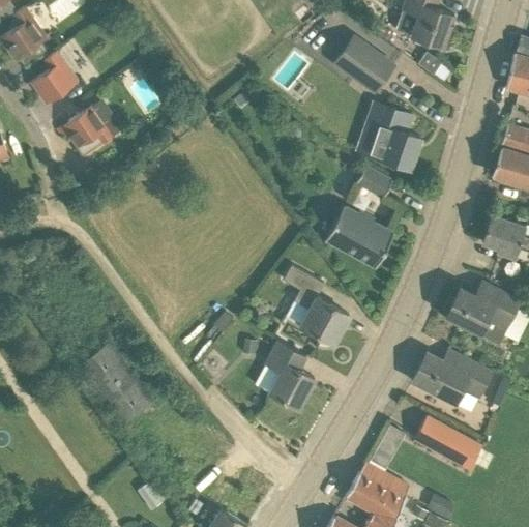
[(0,0),(0,20),(16,8),(9,0),(0,0)]
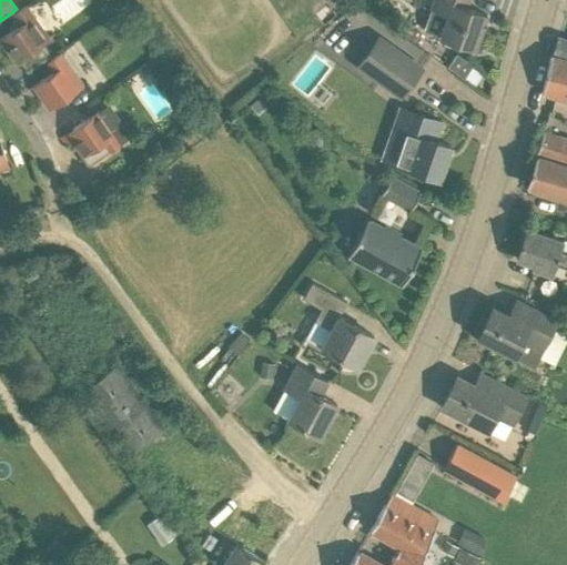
[(433,0),(431,9),(446,14),(437,38),(477,52),(488,18),(468,11),(472,0),(433,0)]
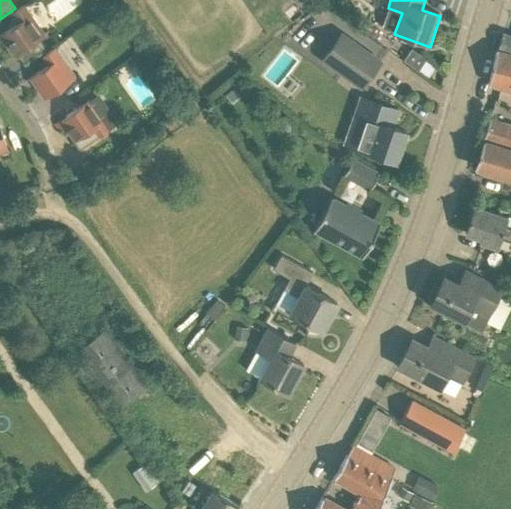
[(16,58),(19,55),(25,64),(46,50),(39,40),(45,36),(24,6),(14,13),(22,23),(0,37),(0,39),(2,38),(16,58)]
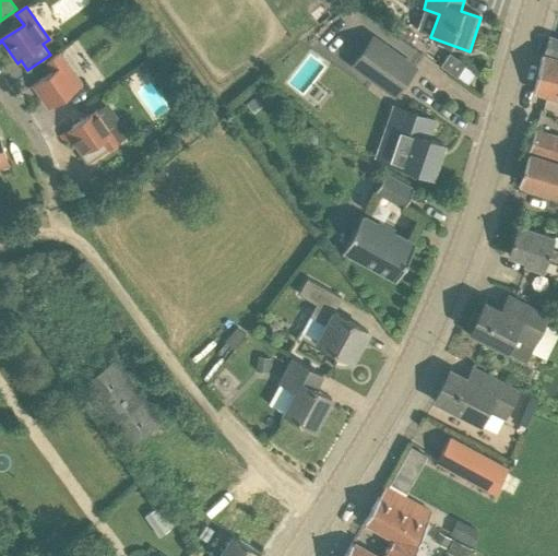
[(351,68),(395,99),(418,68),(374,35),(351,68)]
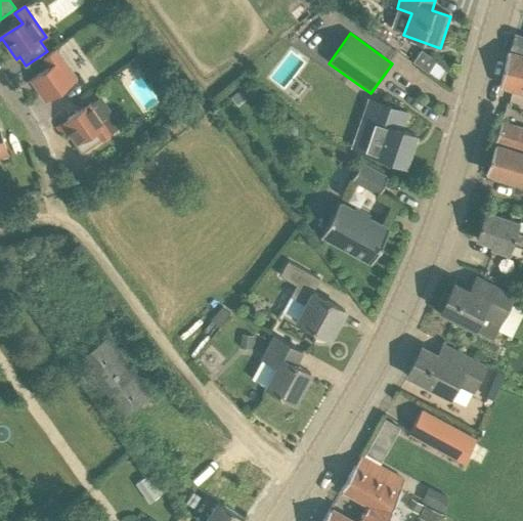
[(522,39),(515,37),(511,53),(522,56),(522,39)]
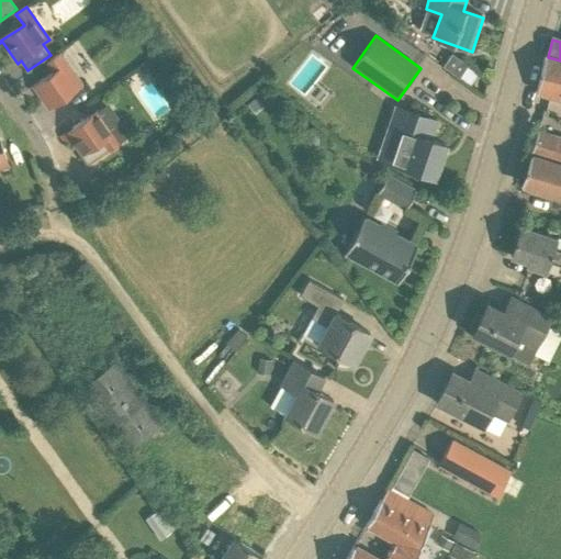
[(49,110),(82,87),(59,55),(47,64),(54,73),(29,90),(30,92),(35,88),(49,110)]
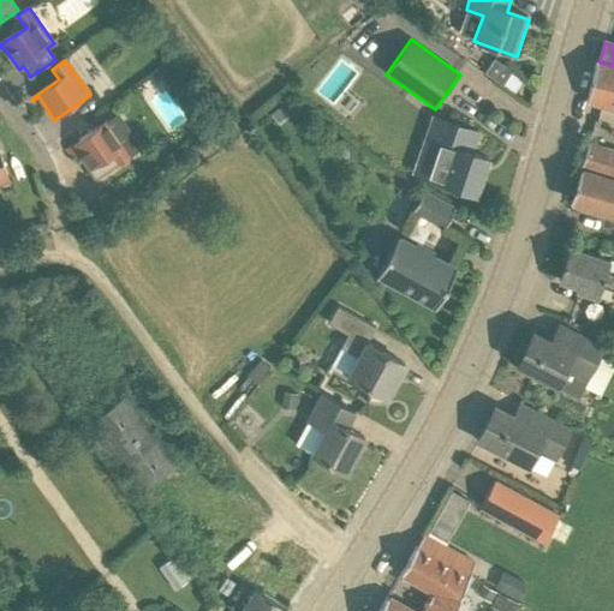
[(495,61),(487,76),(504,88),(505,88),(514,75),(514,73),(496,61),(495,61)]
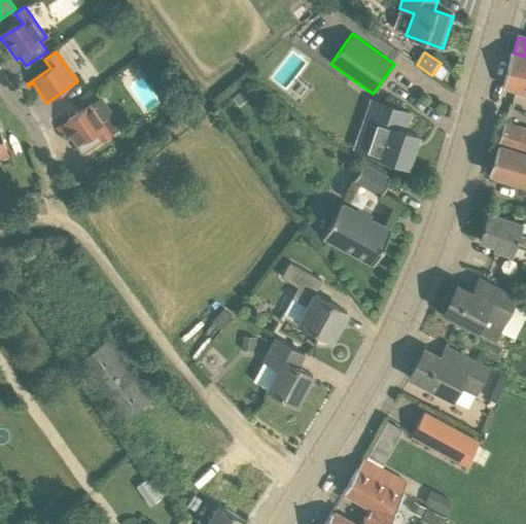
[(525,59),(513,55),(503,91),(516,94),(525,97),(525,59)]
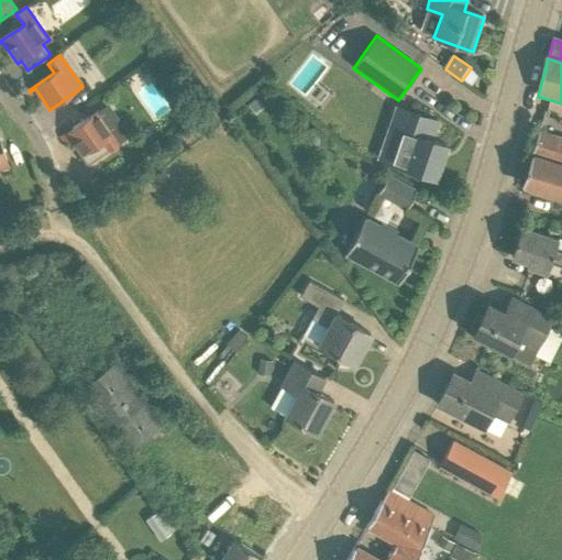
[(439,123),(418,116),(397,109),(378,160),(436,180),(448,147),(432,142),(439,123)]
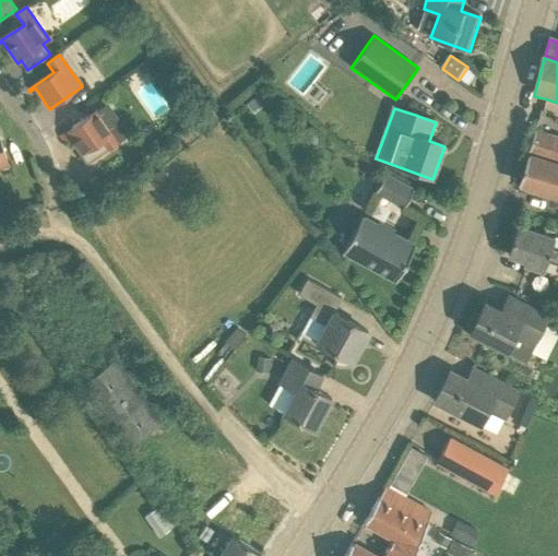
[(83,155),(101,143),(106,152),(120,142),(98,110),(61,137),(67,144),(72,140),(83,155)]
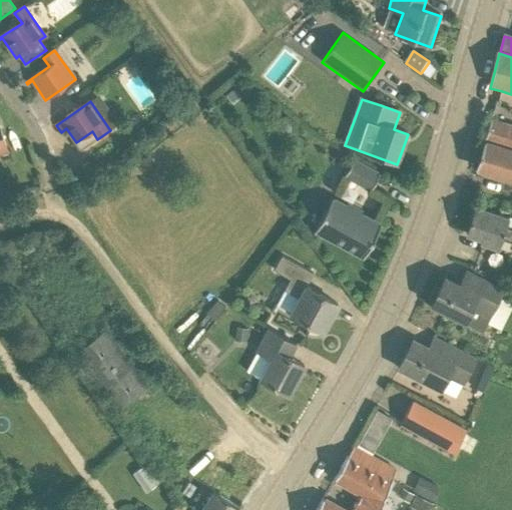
[(511,127),(492,121),(485,142),(504,148),(511,150),(511,127)]
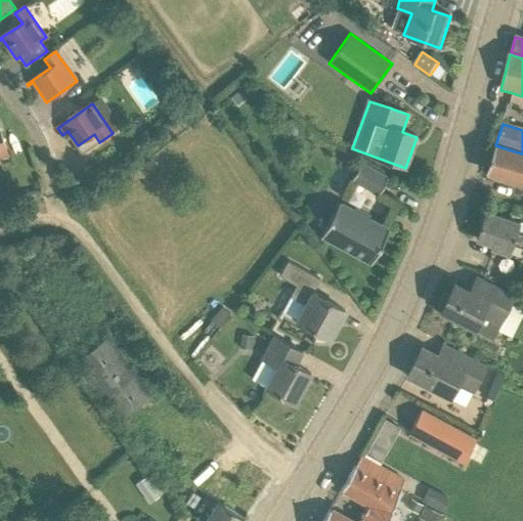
[(0,158),(8,156),(6,148),(0,130),(0,158)]
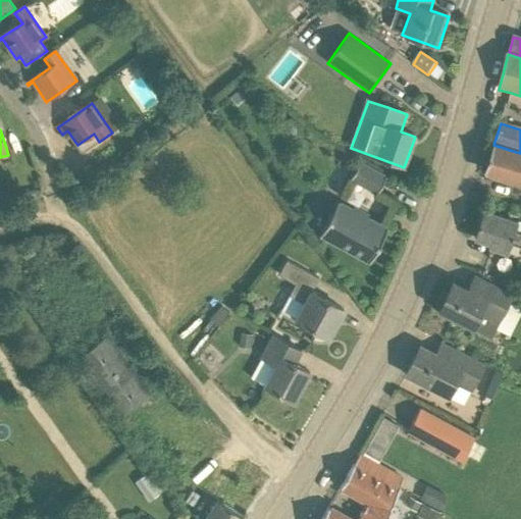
[(513,152),(499,148),(493,146),(484,173),(520,186),(520,153),(513,151),(513,152)]
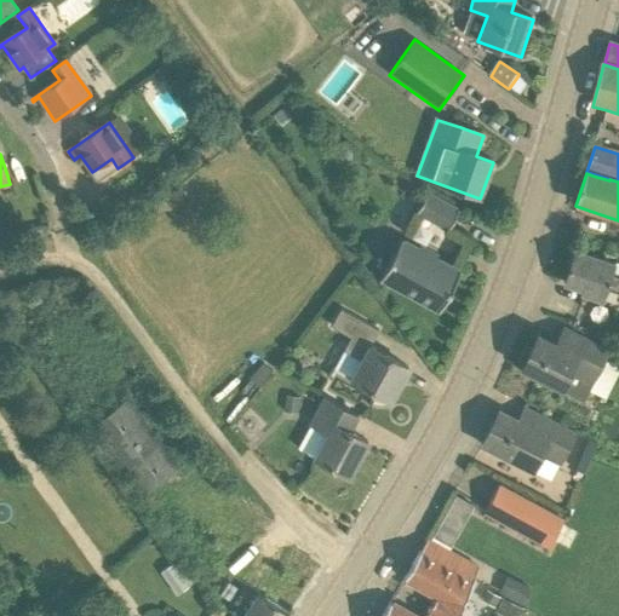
[(417,216),(447,231),(458,211),(428,194),(417,216)]
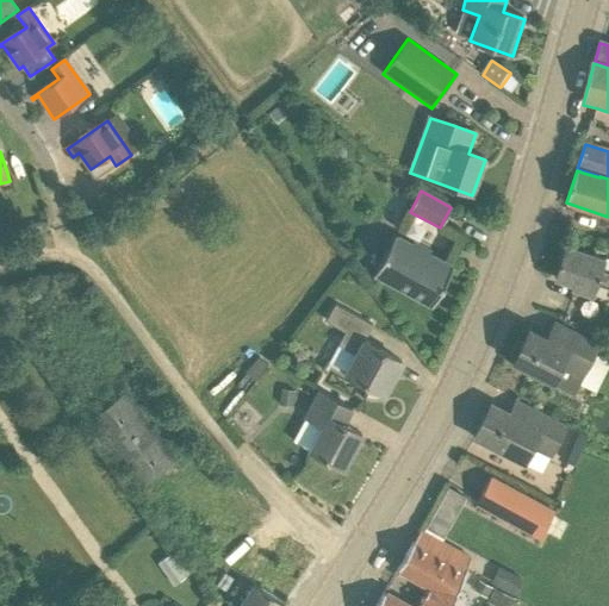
[(454,270),(433,260),(393,239),(374,275),(434,307),(454,270)]
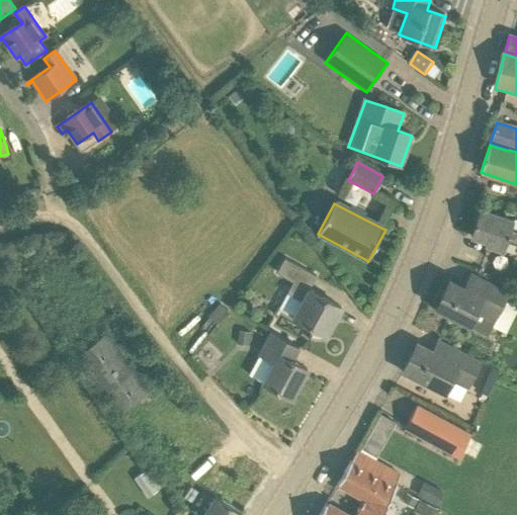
[(512,222),(501,218),(482,211),(471,238),(486,243),(485,247),(503,253),(507,242),(516,245),(516,232),(510,229),(512,222)]
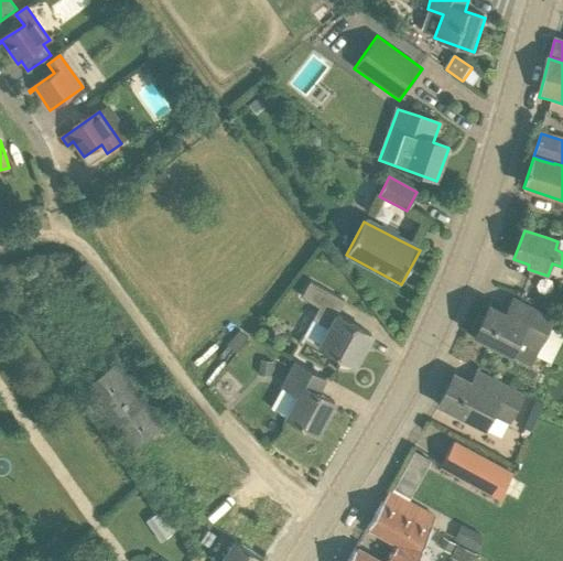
[(336,316),(345,301),(311,282),(302,298),(321,309),(312,324),(305,338),(356,366),(372,336),(336,316)]
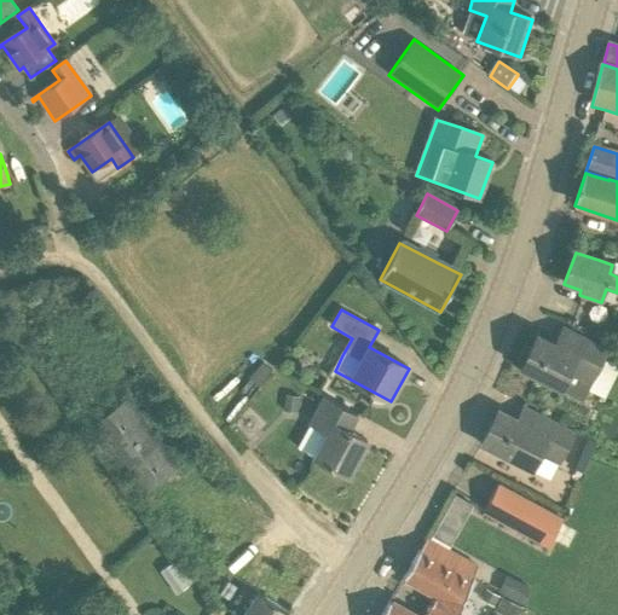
[(526,373),(583,401),(608,349),(564,326),(554,344),(538,337),(529,355),(535,358),(526,373)]
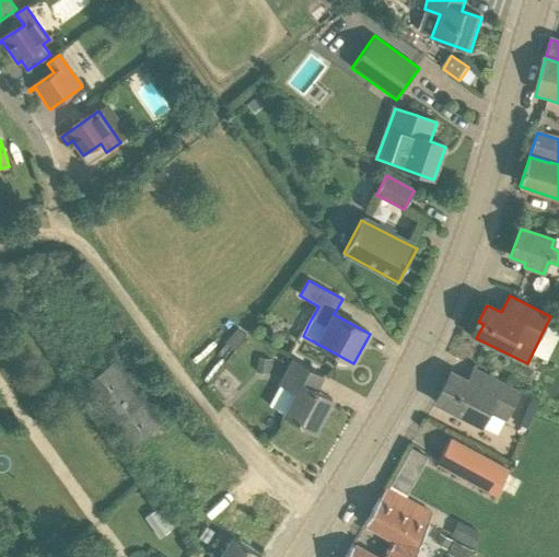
[(82,380),(123,450),(159,428),(119,359),(82,380)]
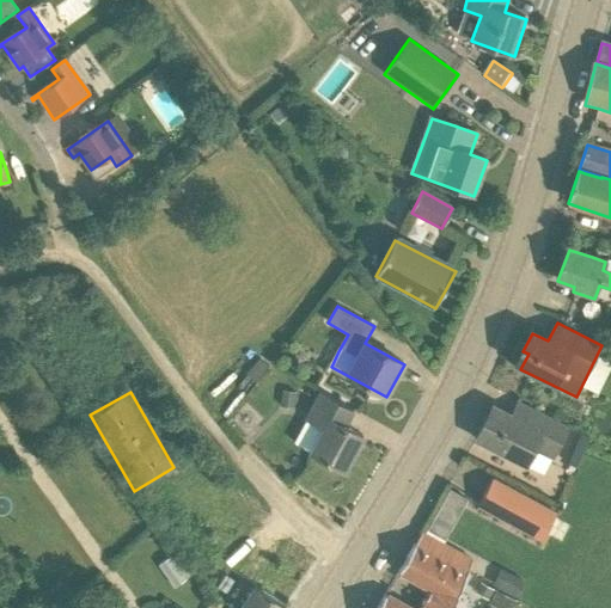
[(297,393),(283,392),(281,407),(295,409),(297,393)]
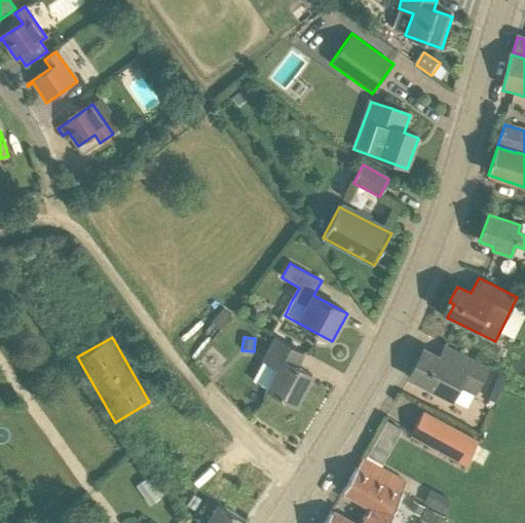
[(305,356),(287,345),(274,339),(252,382),(297,406),(313,378),(297,369),(305,356)]
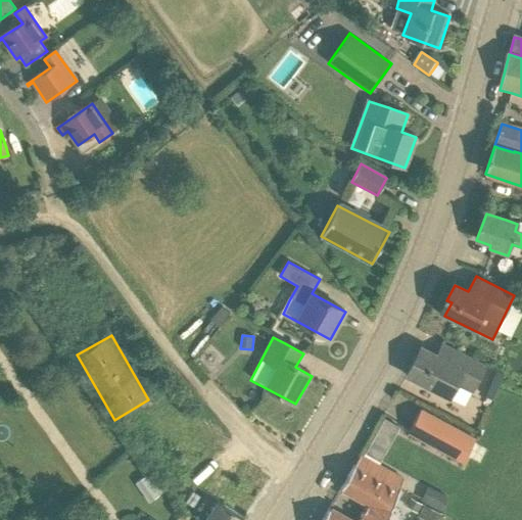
[(408,378),(451,399),(458,384),(473,392),(486,366),(442,344),(436,357),(422,349),(408,378)]
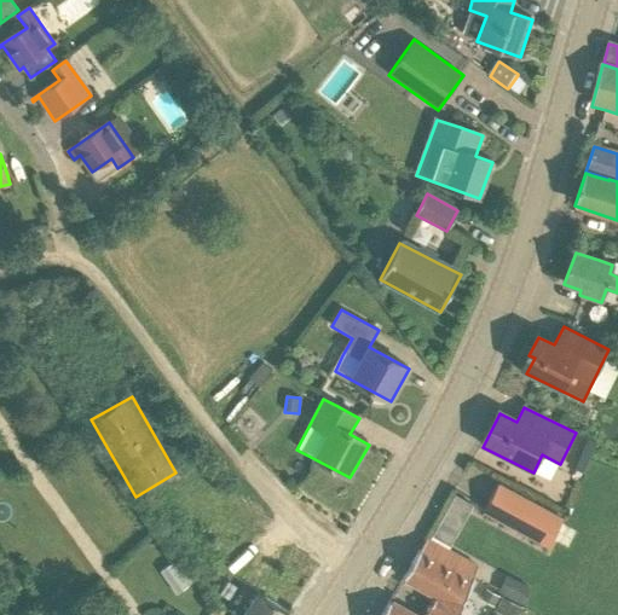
[(589,442),(577,471),(584,475),(598,446),(589,442)]
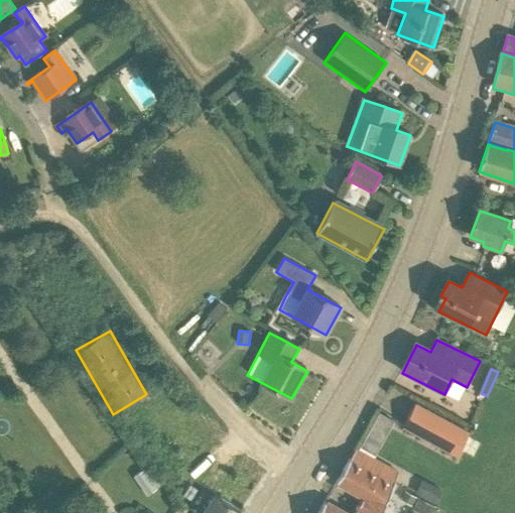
[(457,460),(470,434),(415,405),(402,430),(457,460)]
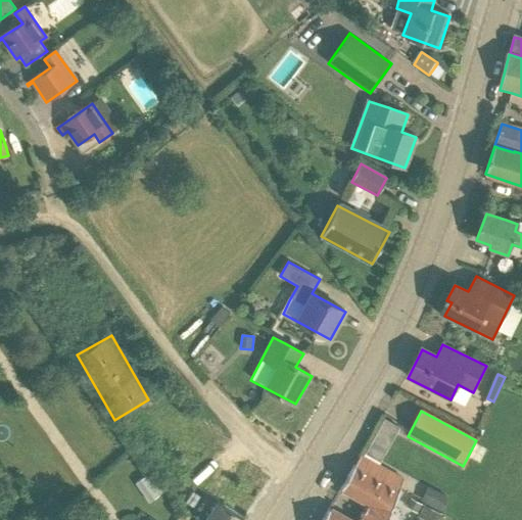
[(366,458),(381,466),(400,431),(385,422),(366,458)]
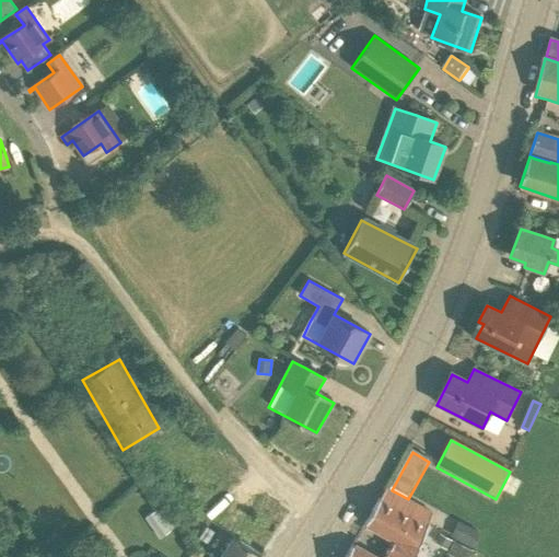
[(432,517),(406,501),(387,490),(381,501),(380,501),(367,524),(395,541),(385,556),(370,556),(353,547),(348,556),(415,556),(432,517)]
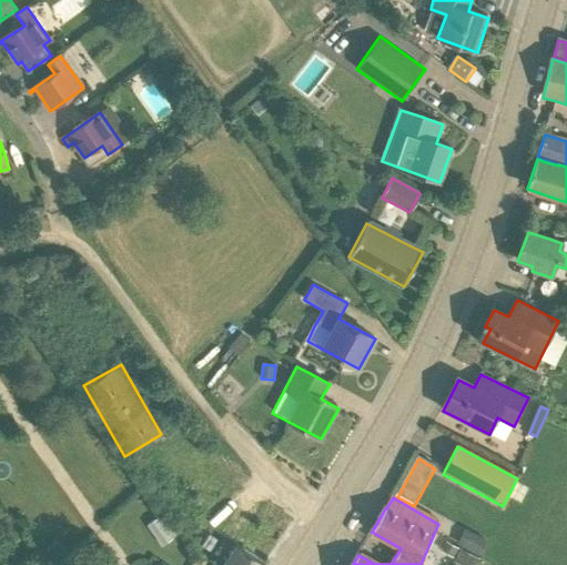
[(154,534),(164,527),(160,520),(149,527),(154,534)]
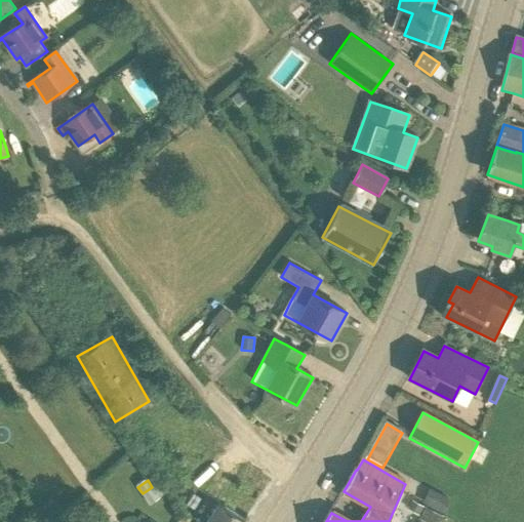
[(436,492),(428,507),(442,515),(450,500),(436,492)]
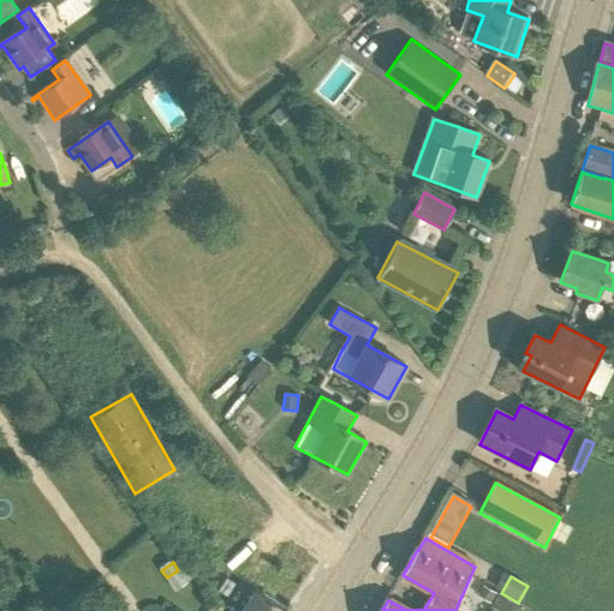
[(498,594),(484,587),(478,598),(493,605),(498,594)]
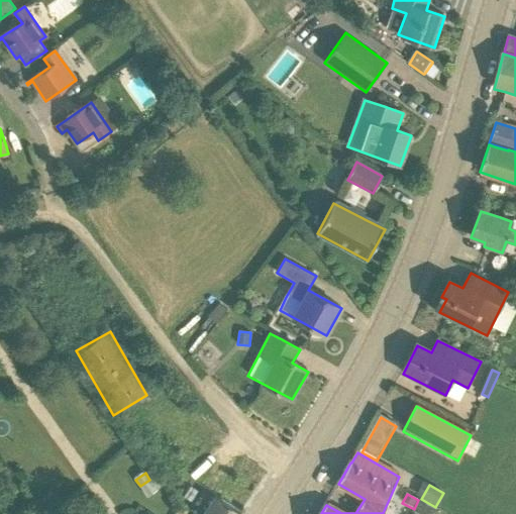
[(182,513),(241,513),(215,496),(203,513),(182,513)]
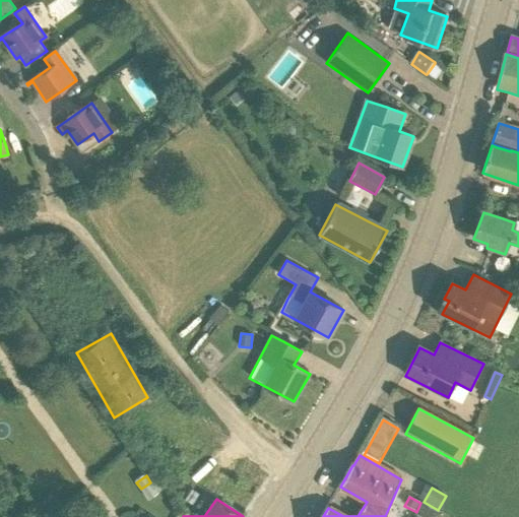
[(438,516),(440,514),(423,504),(416,515),(418,516),(438,516)]
